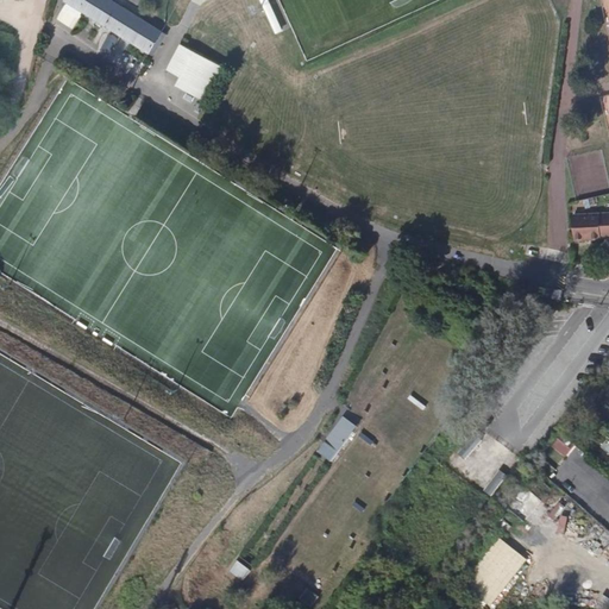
[(170,30),(126,0),(83,0),(157,49),(170,30)]
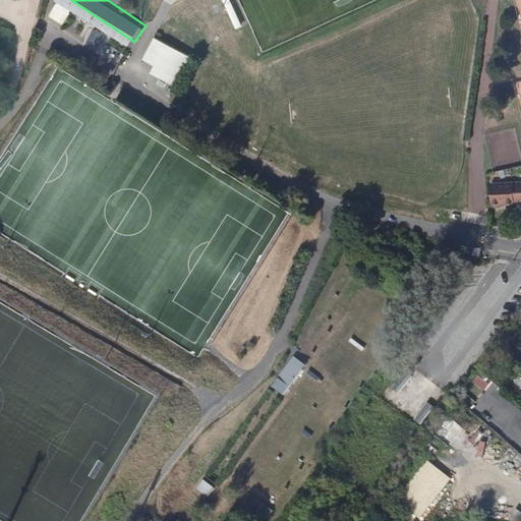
[(142,0),(142,8),(152,8),(152,0),(142,0)]
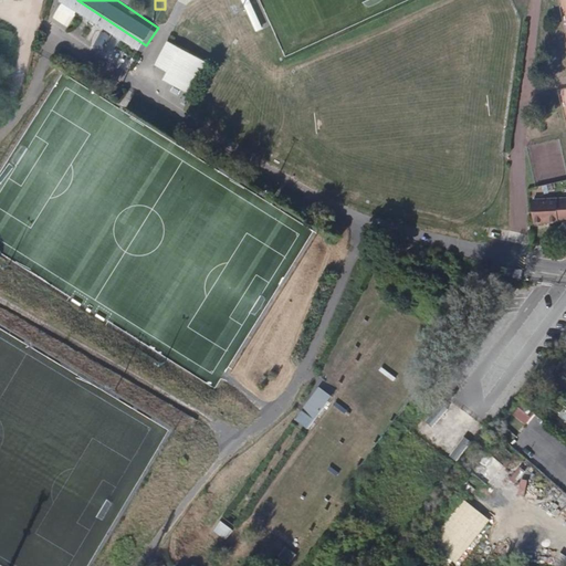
[(263,0),(254,0),(265,21),(272,18),(263,0)]
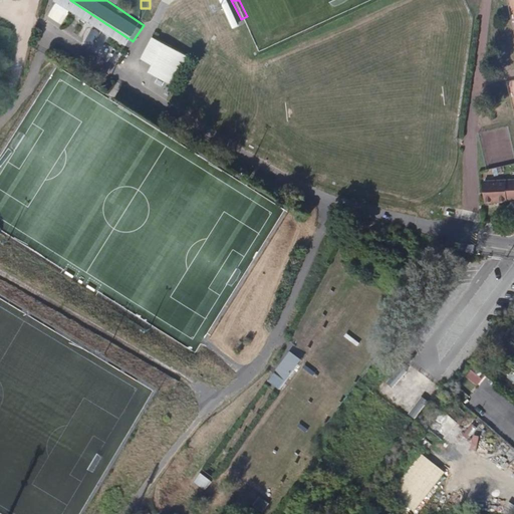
[(148,27),(144,25),(133,41),(136,43),(148,27)]
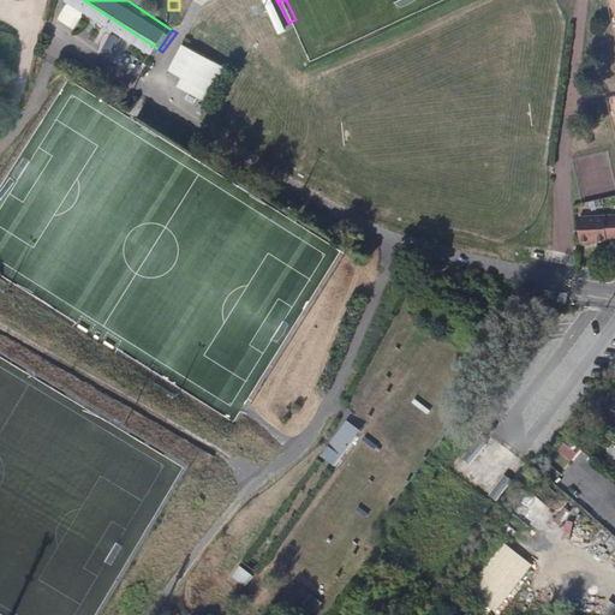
[(108,34),(101,51),(111,54),(118,39),(108,34)]
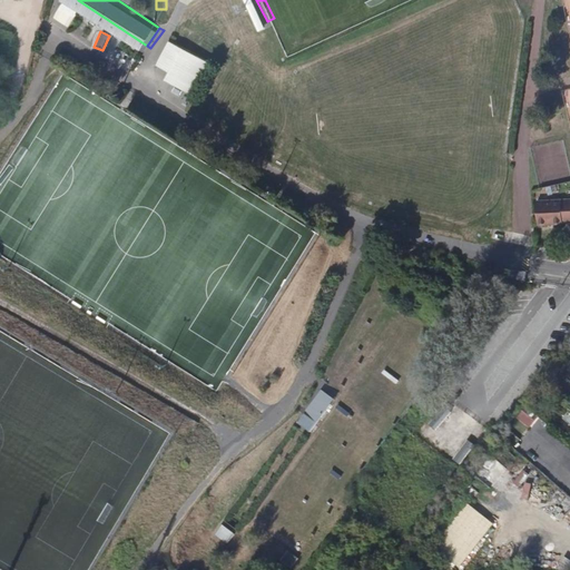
[(213,69),(175,41),(158,62),(170,71),(166,77),(192,96),(213,69)]
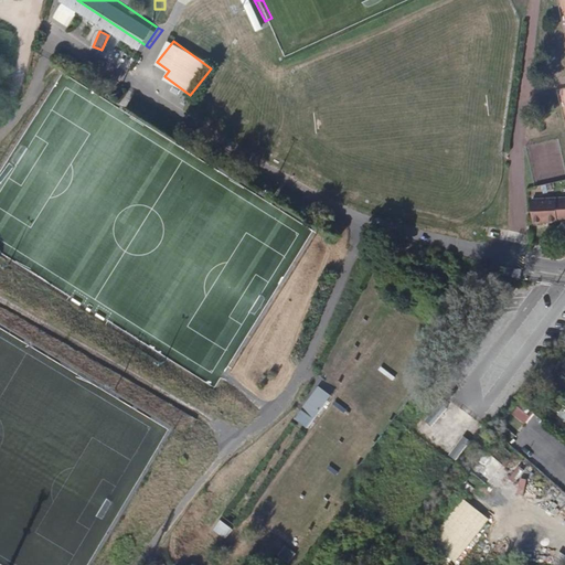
[(564,203),(545,205),(546,227),(564,226),(564,203)]
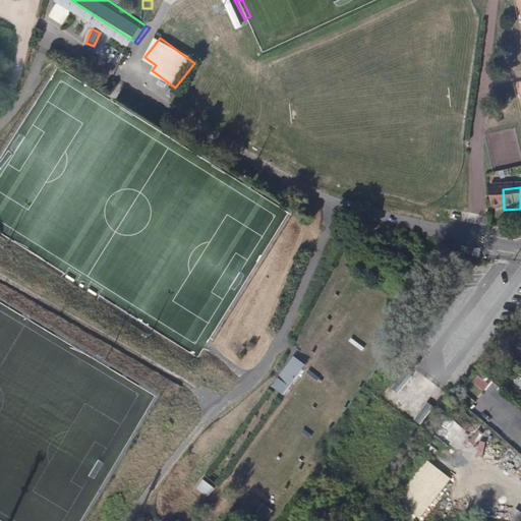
[(283,396),(305,365),(293,356),(270,387),(283,396)]
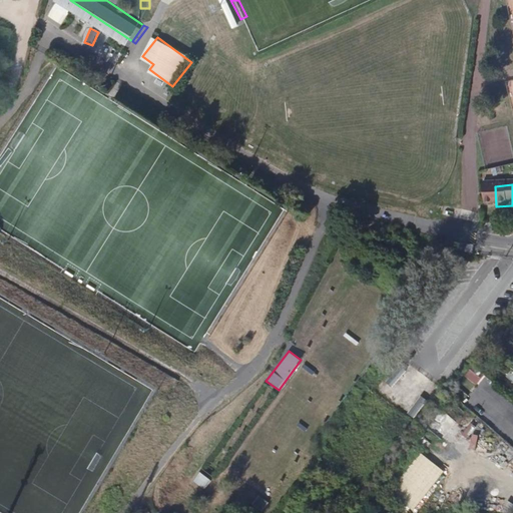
[(457,384),(469,393),(481,378),(469,369),(457,384)]
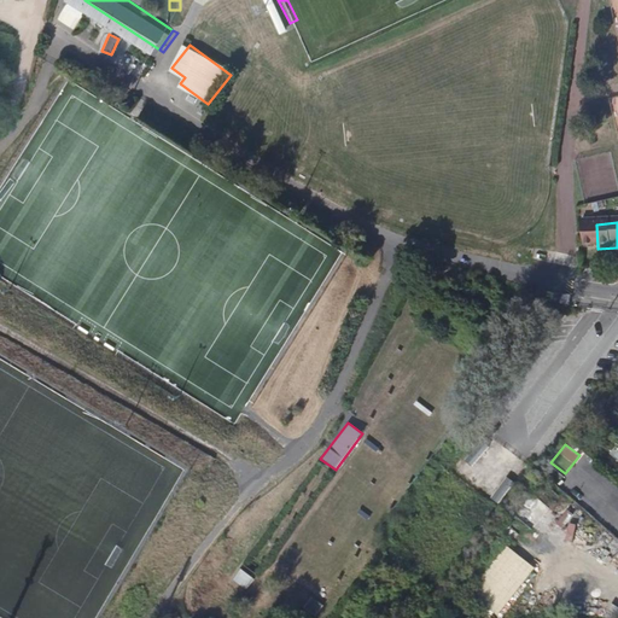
[(507,546),(467,592),(496,617),(536,571),(507,546)]
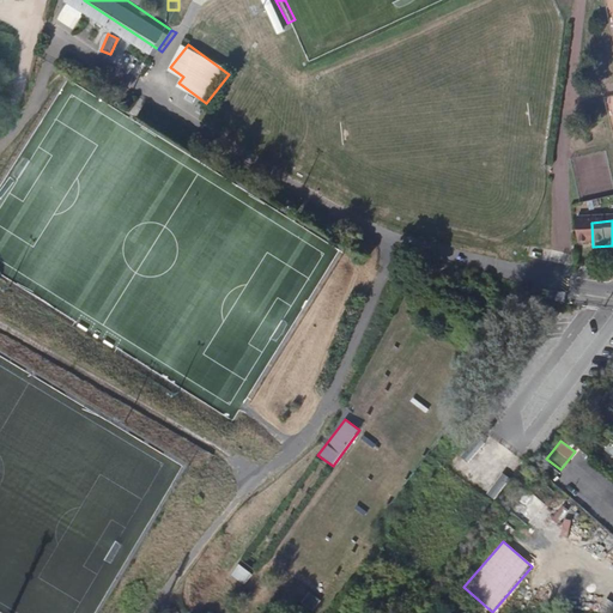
[(237,564),(230,576),(244,584),(252,574),(237,564)]
